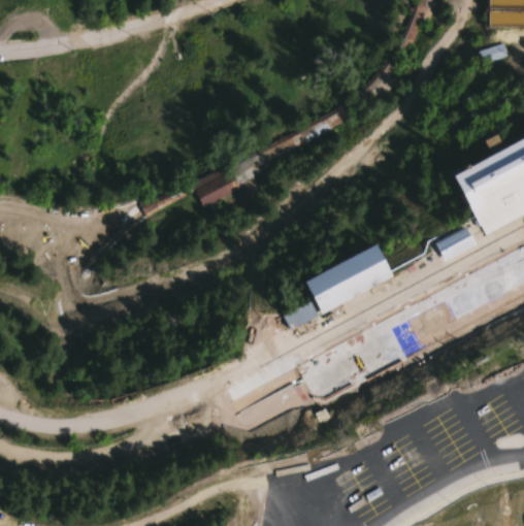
[(490,0),(490,24),(523,24),(523,0),(490,0)]
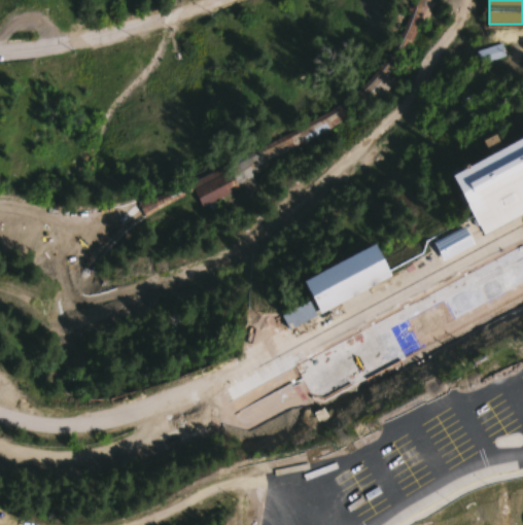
[(509,54),(504,41),(479,49),(483,62),(509,54)]
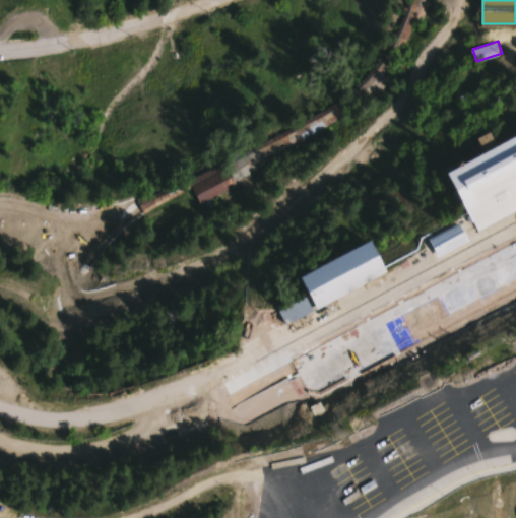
[(478,230),(515,210),(515,136),(446,174),(478,230)]
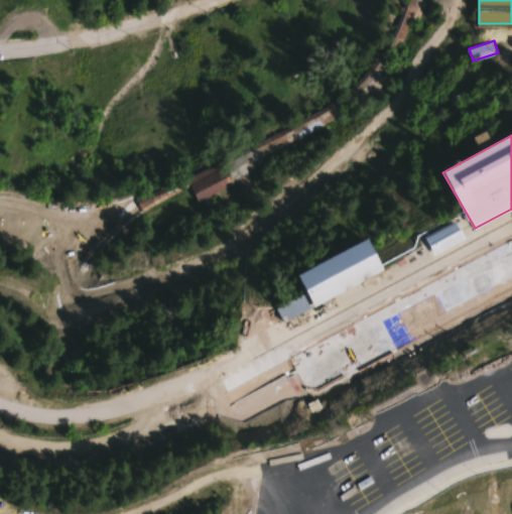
[(235,185),(226,162),(188,176),(199,200),(235,185)]
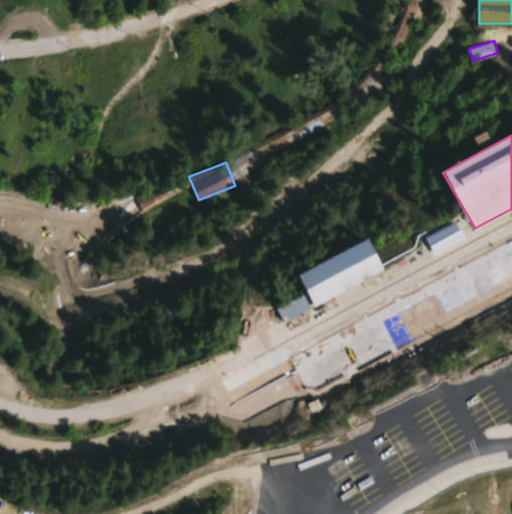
[(297,276),(314,305),(384,268),(368,239),(297,276)]
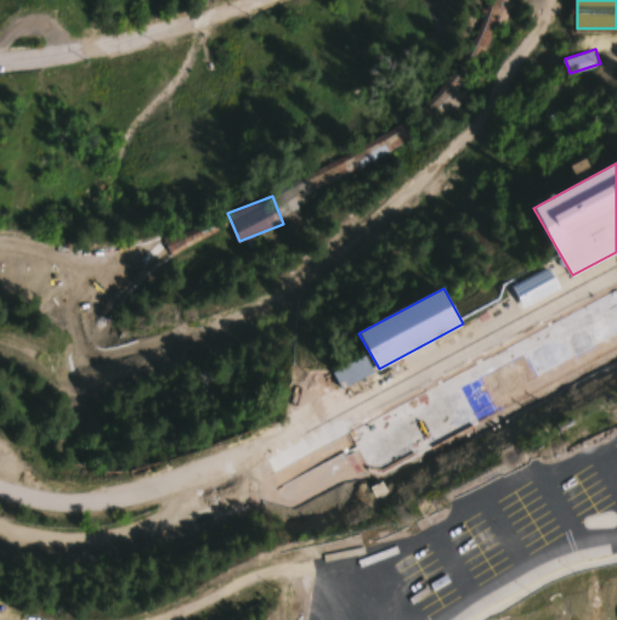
[(616,300),(271,450),(294,503),(616,364),(616,300)]
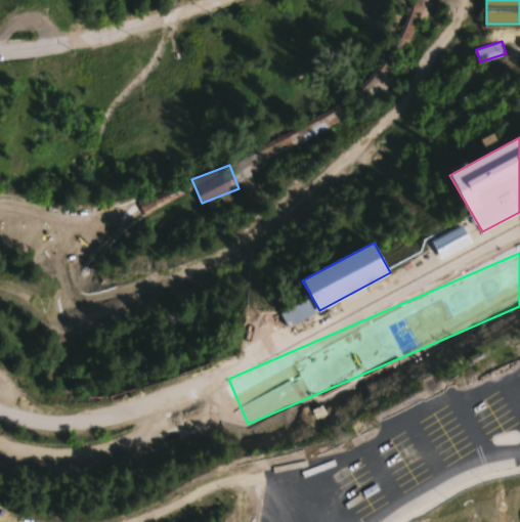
[(290,328),(316,311),(308,298),(282,314),(290,328)]
